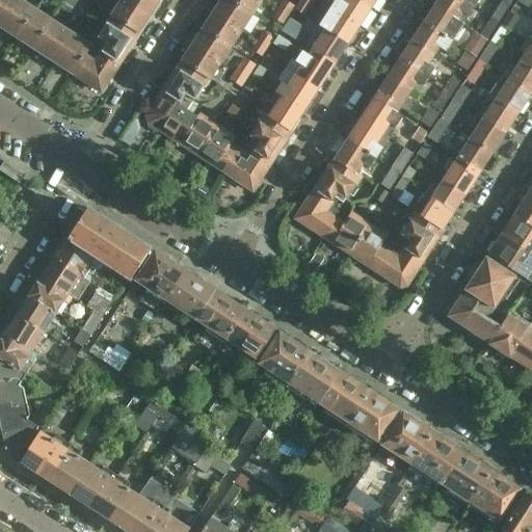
[(18,2),(15,0),(0,0),(0,15),(1,14),(5,16),(7,11),(10,14),(18,2)]
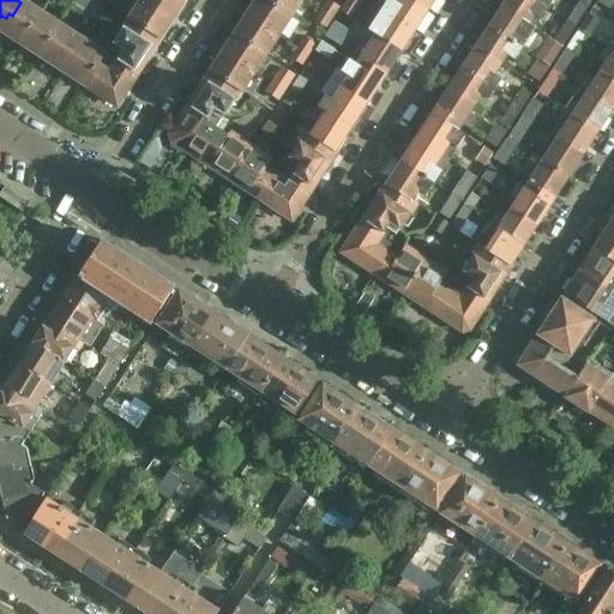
[(89,1),(85,0),(73,0),(71,5),(82,12),(89,1)]
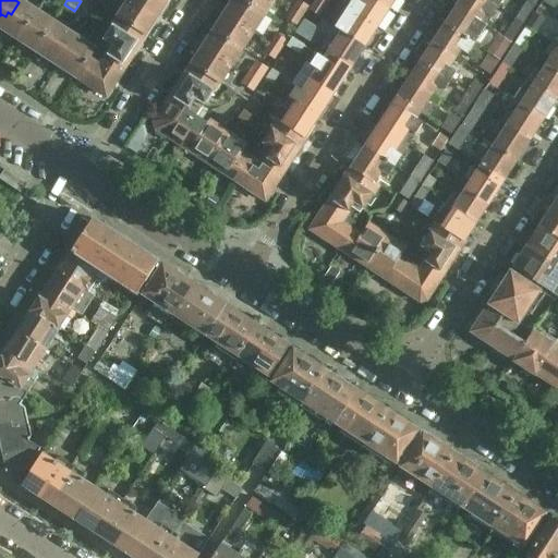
[(162,0),(128,0),(128,1),(156,20),(167,2),(162,0)]
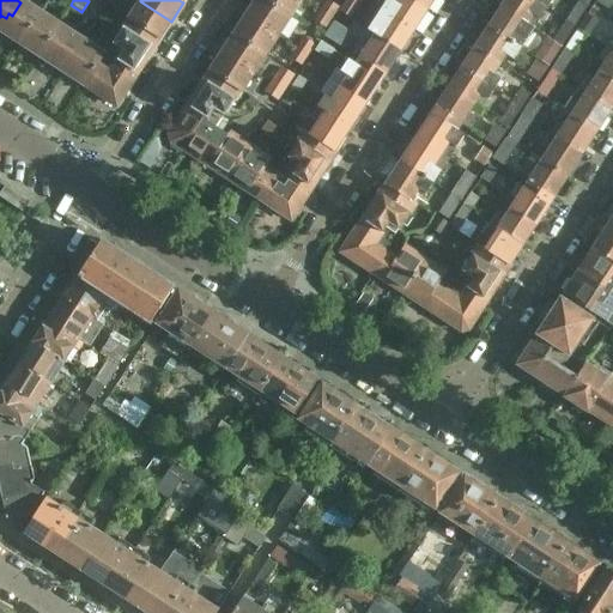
[(277,37),(289,19),(259,0),(255,0),(244,17),(277,37)]
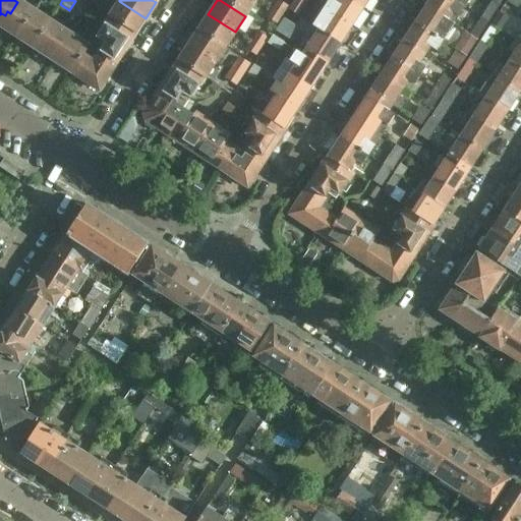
[(220,0),(245,16),(255,0),(254,0),(220,0)]
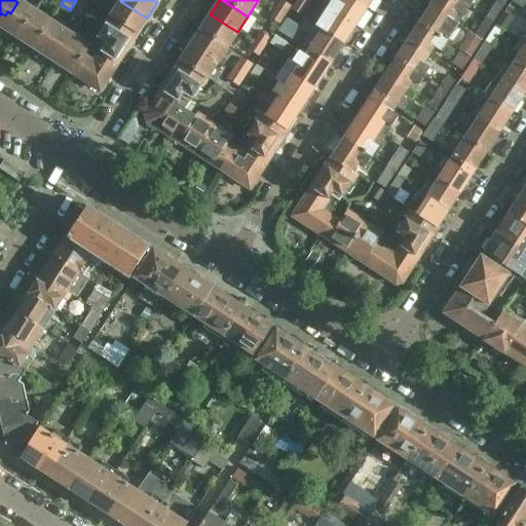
[(291,7),(279,0),(273,9),(285,16),(291,7)]
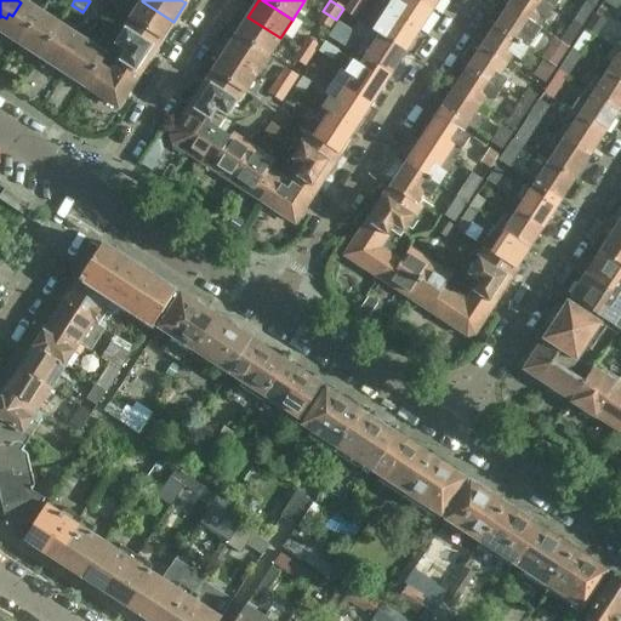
[(368,0),(351,0),(347,6),(358,15),(368,0)]
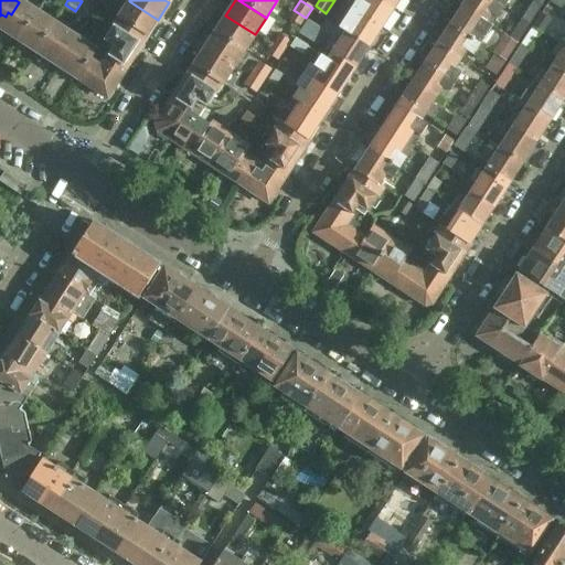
[(380,30),(392,11),(374,0),(356,0),(351,10),(380,30)]
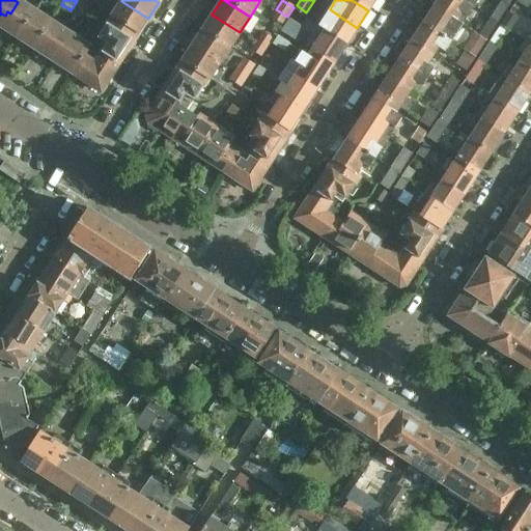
[(352,0),(368,10),(374,0),(352,0)]
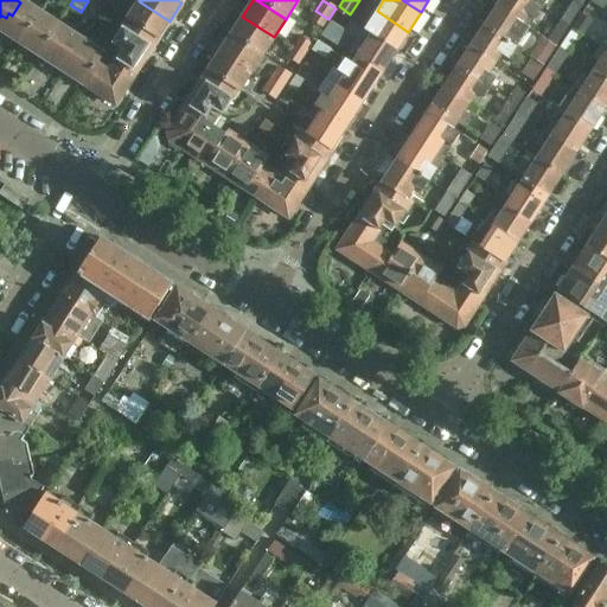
[(525,0),(499,0),(494,7),(528,29),(534,20),(541,10),(525,0)]
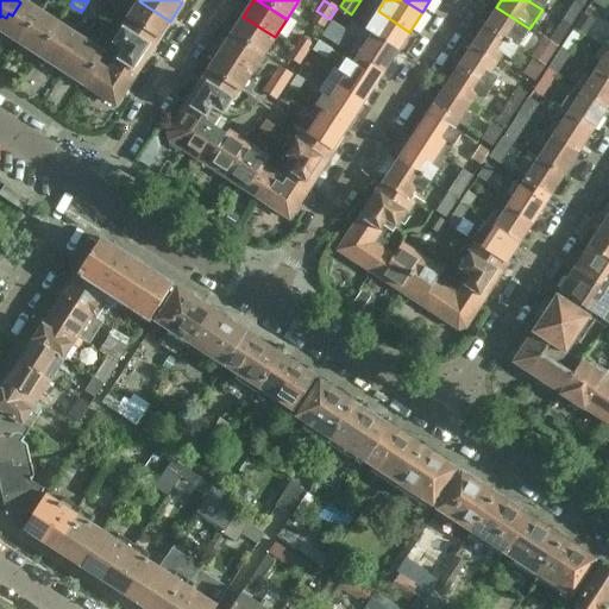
[(592,0),(591,2),(602,10),(608,0),(592,0)]
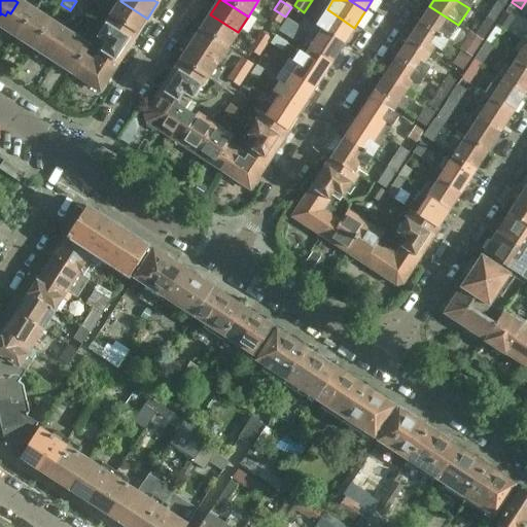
[(120,1),(110,16),(137,34),(147,19),(120,1)]
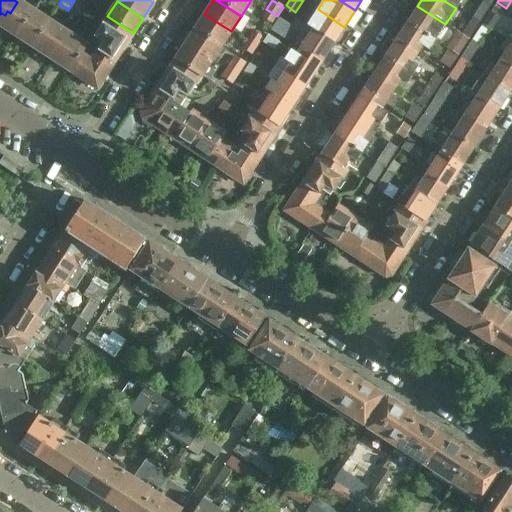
[(33,12),(17,2),(10,13),(7,11),(5,15),(1,13),(0,14),(0,27),(16,38),(33,12)]
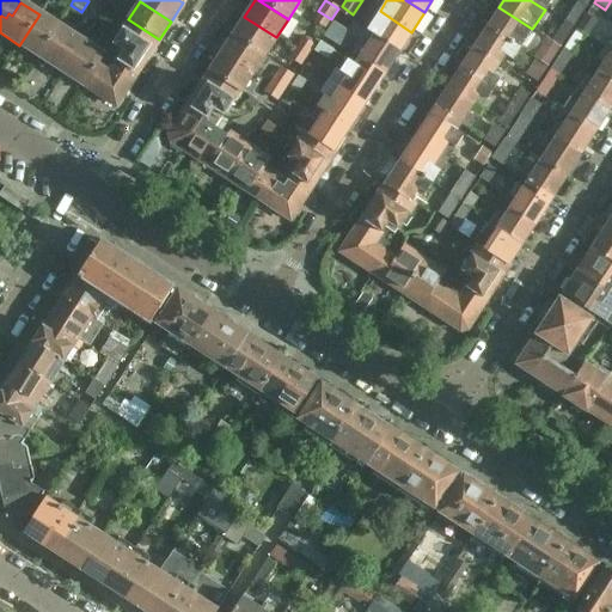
[(577,2),(563,23),(573,28),(586,7),(577,2)]
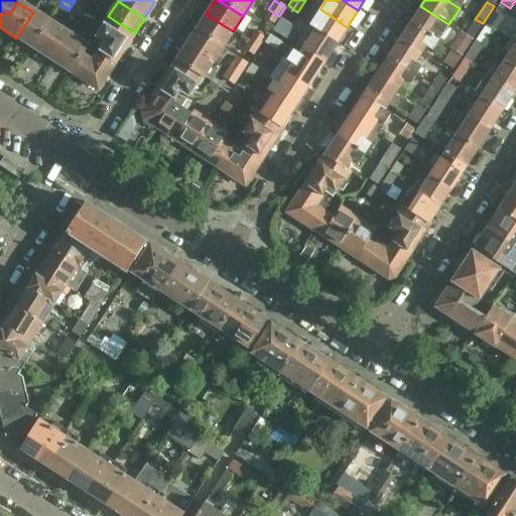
[(53,13),(63,19),(69,10),(59,4),(53,13)]
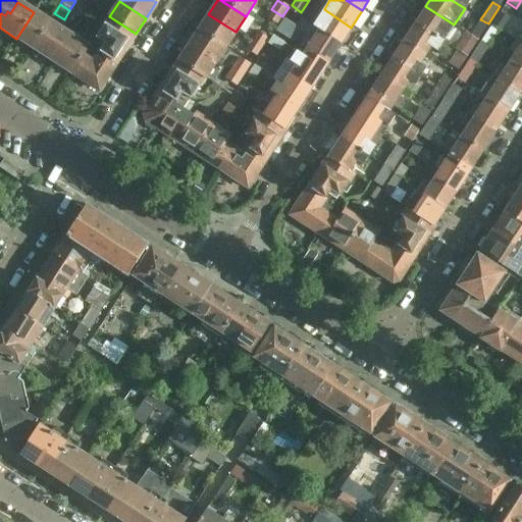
[(425,6),(414,23),(442,42),(454,24),(425,6)]
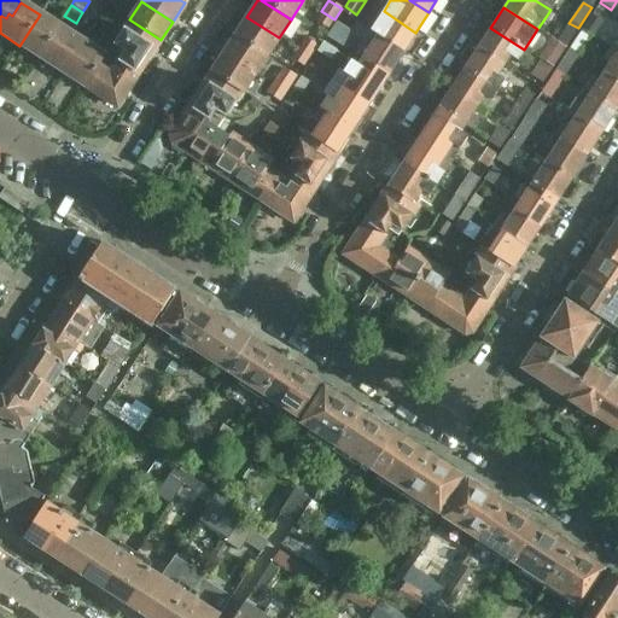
[(314,22),(327,30),(334,19),(321,11),(314,22)]
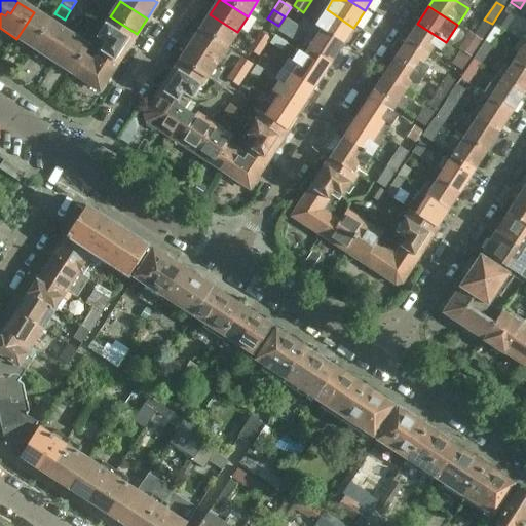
[(320,20),(315,27),(321,31),(343,45),(353,28),(327,9),(320,20)]
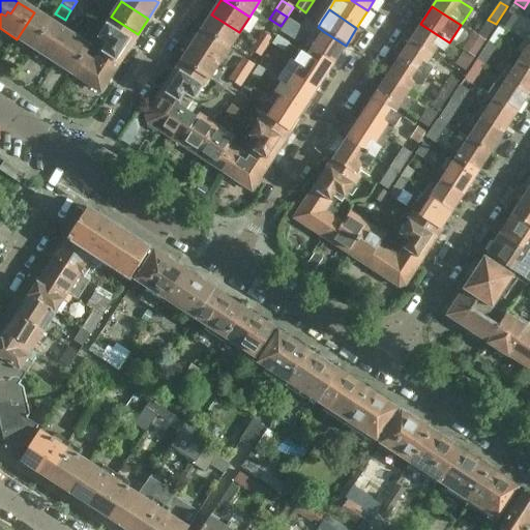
[(51,23),(34,12),(17,39),(32,50),(51,23)]
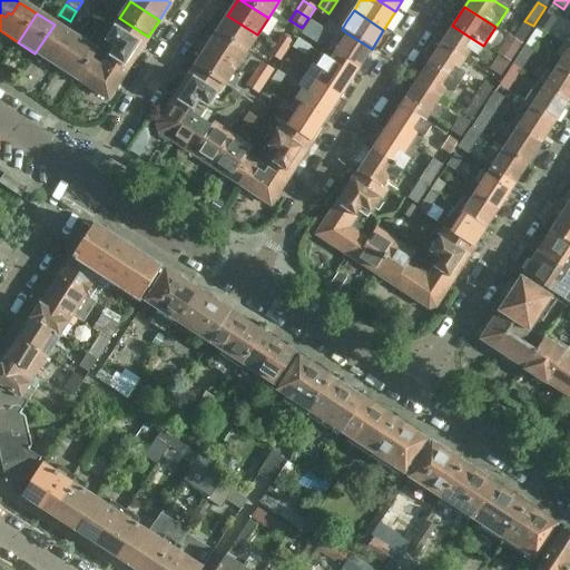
[(556,21),(544,15),(536,27),(547,33),(556,21)]
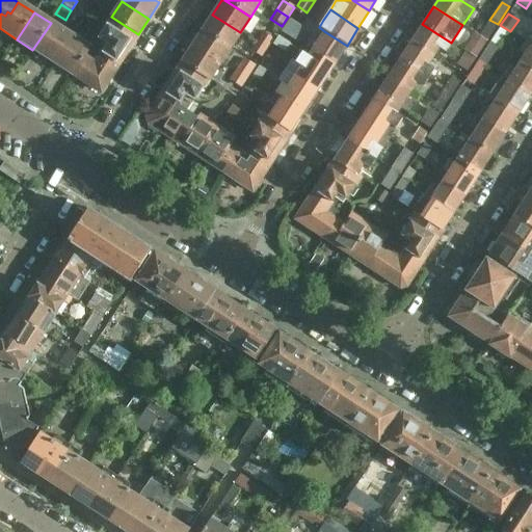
[(230,49),(240,32),(212,15),(202,31),(230,49)]
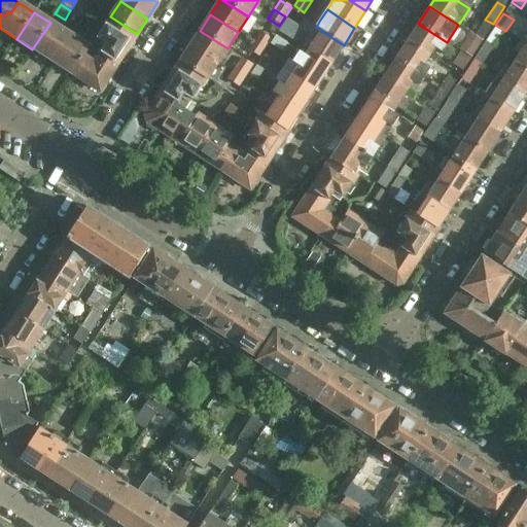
[(137,34),(110,16),(101,32),(127,49),(137,34)]
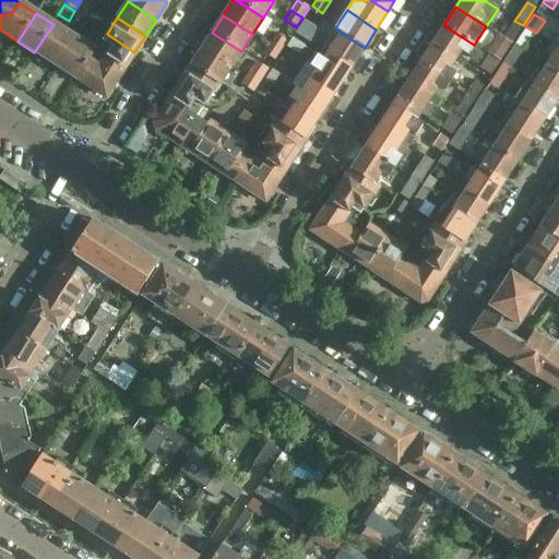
[(514,21),(503,37),(511,43),(523,25),(514,21)]
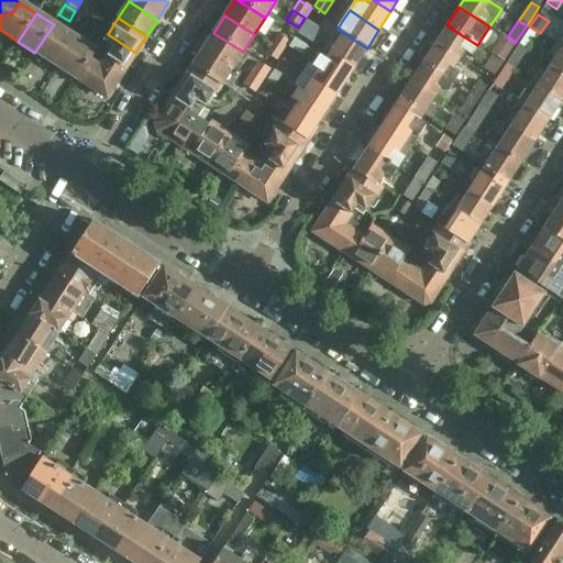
[(312,43),(320,33),(305,23),(298,34),(312,43)]
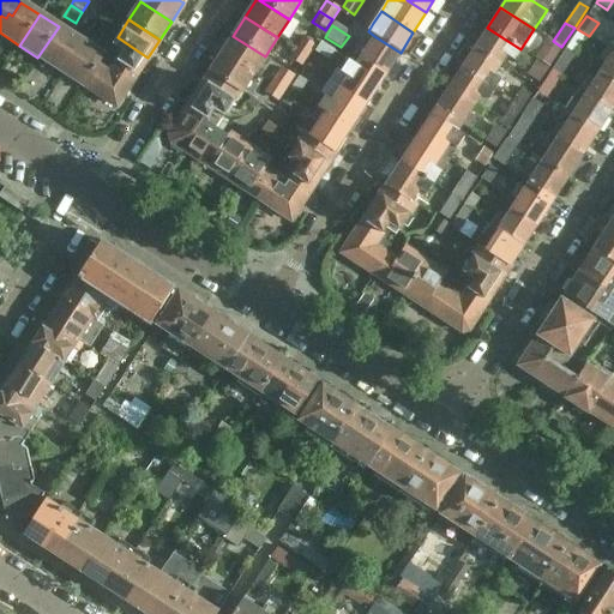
[(77,38),(59,26),(37,58),(64,74),(72,61),(68,59),(71,55),(67,53),(77,38)]
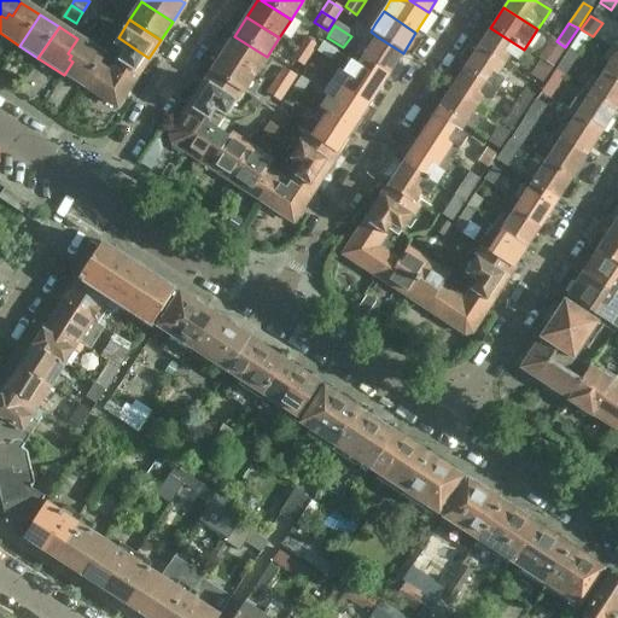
[(490,28),(478,47),(505,65),(511,57),(517,60),(524,50),(490,28)]
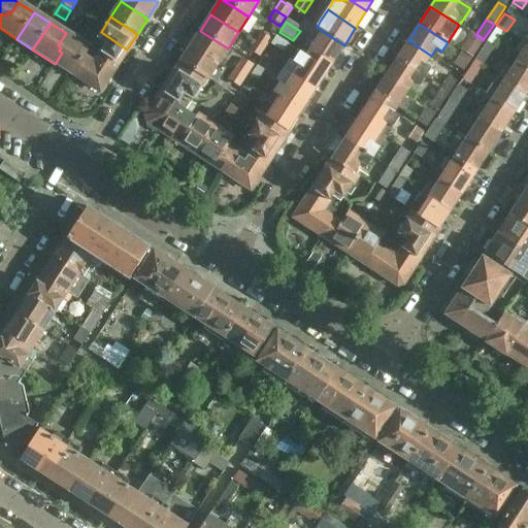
[(496,26),(496,27),(486,42),(493,47),(504,31),(506,32),(506,31),(496,25),(496,26)]
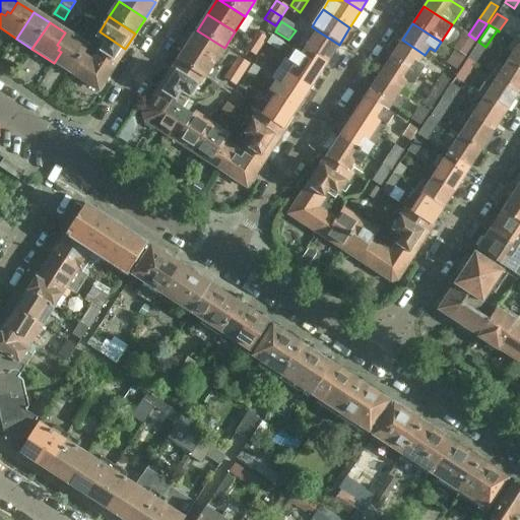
[(214,63),(224,48),(197,30),(187,46),(214,63)]
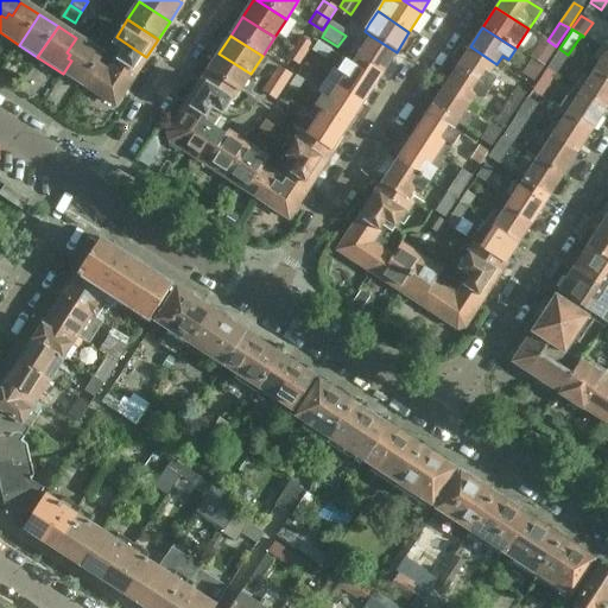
[(349,55),(347,58),(379,78),(381,75),(397,52),(371,36),(363,46),(356,43),(349,55)]
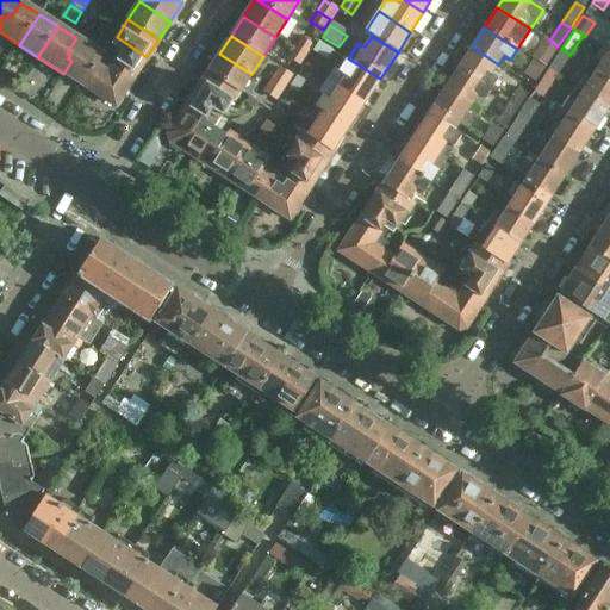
[(114,62),(136,75),(147,57),(117,37),(111,45),(122,53),(114,62)]
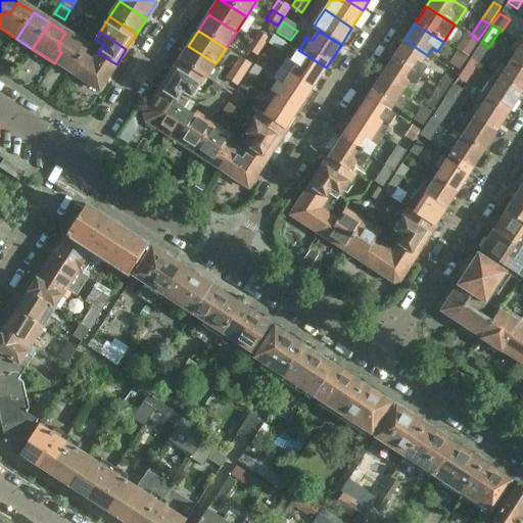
[(268,39),(257,32),(251,41),(263,48),(268,39)]
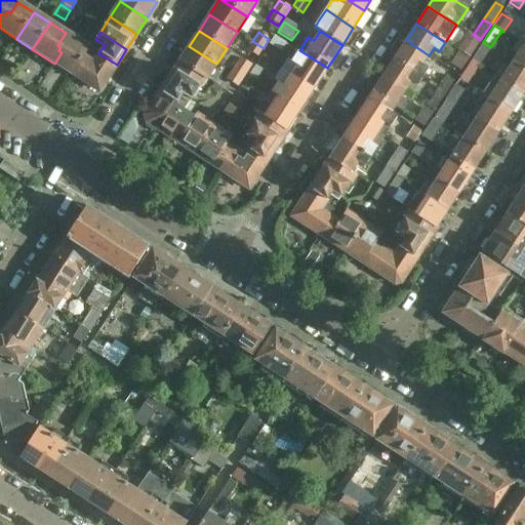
[(54,64),(71,74),(82,57),(88,47),(66,33),(57,45),(61,47),(58,50),(62,52),(54,64)]
